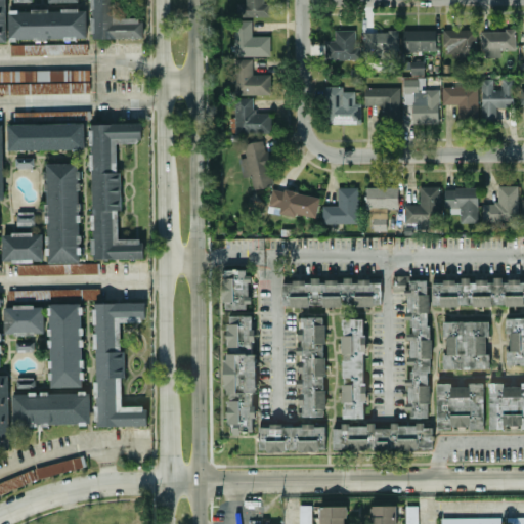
[(142,37),(142,16),(120,17),(119,0),(91,0),(92,38),(142,37)]
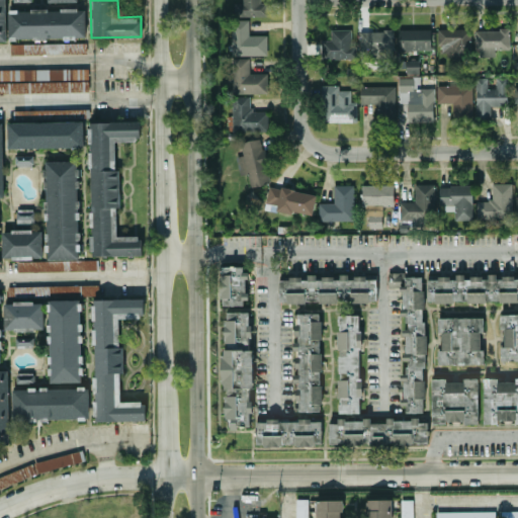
[(267,16),(267,2),(260,2),(259,0),(240,0),(241,2),(236,1),(235,15),(267,16)]
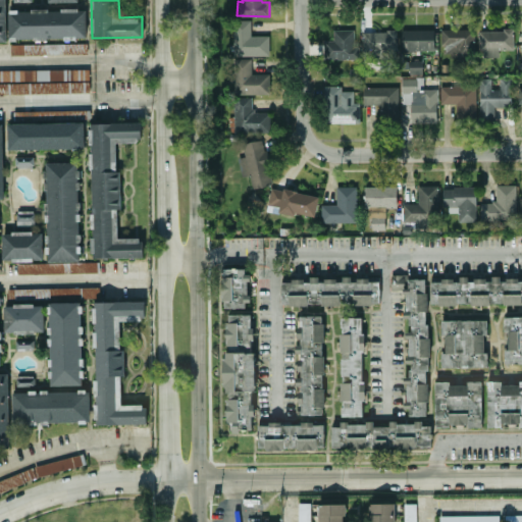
[(8,9),(8,37),(87,36),(86,8),(8,9)]
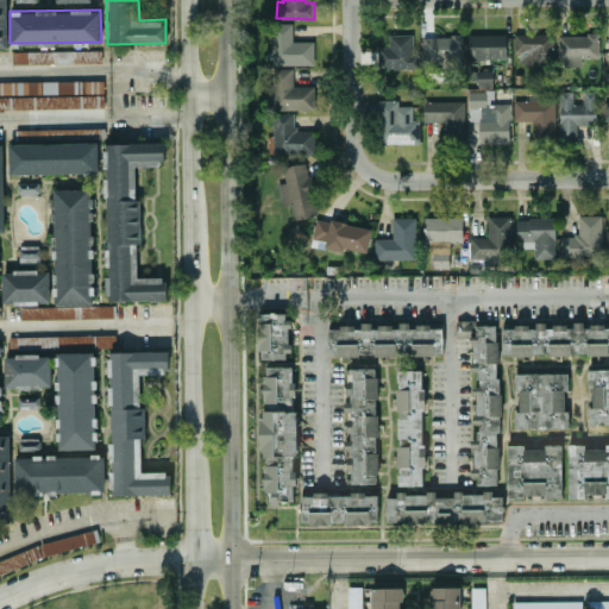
[(272,64),(314,63),(313,41),(293,41),(293,23),(272,23),(272,64)]
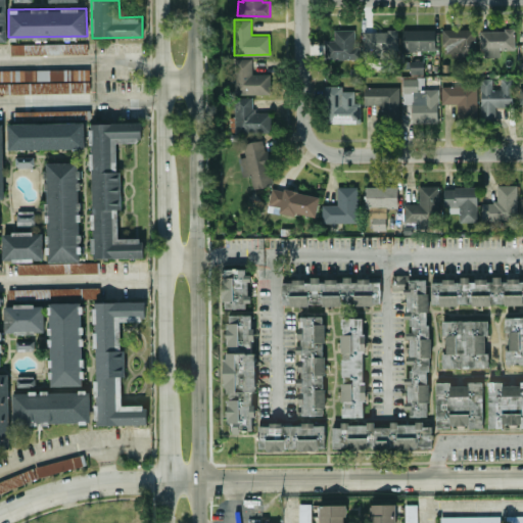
[(324,59),(360,58),(360,46),(354,46),(354,29),(334,30),(334,40),(324,40),(324,59)]
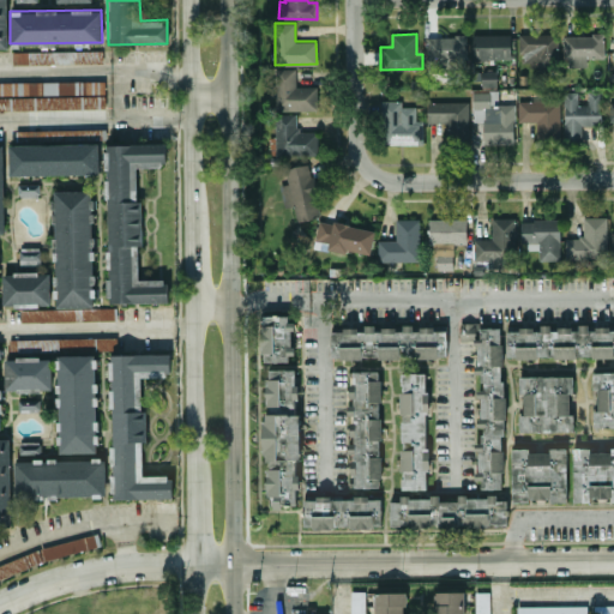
[(473,35),(473,60),(512,59),(511,34),(473,35)]
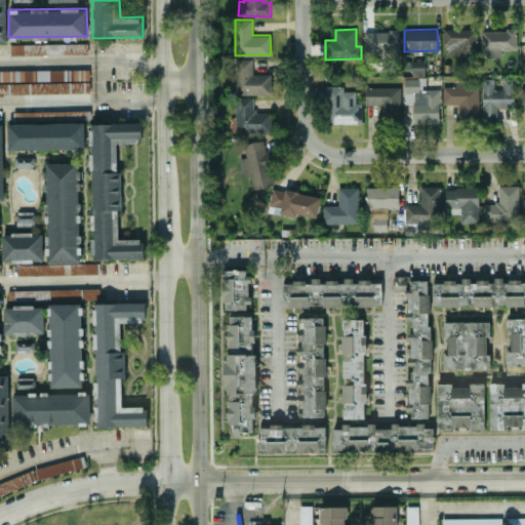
[(445,56),(475,56),(474,29),(444,29),(445,56)]
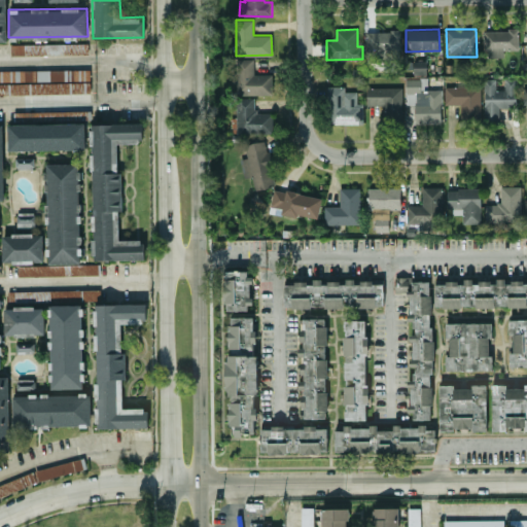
[(366,31),(367,62),(401,61),(400,30),(366,31)]
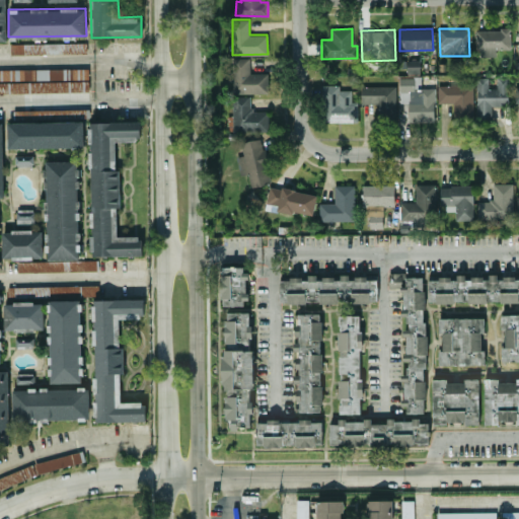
[(511,49),(510,29),(476,29),(476,56),(496,56),(496,49),(511,49)]
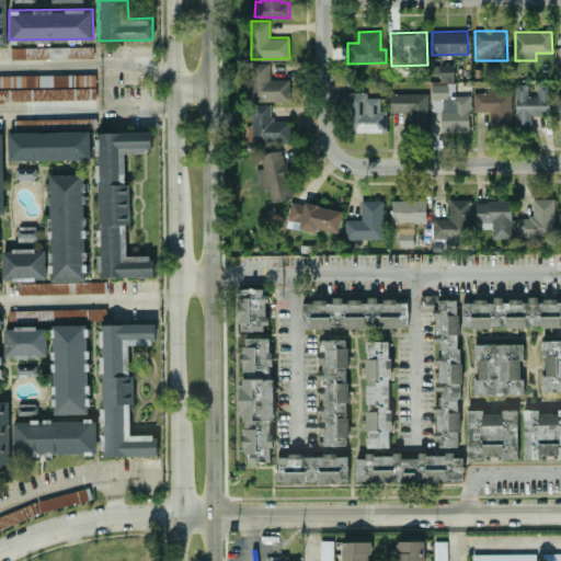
[(93,46),(11,47),(11,58),(93,57),(93,46)]
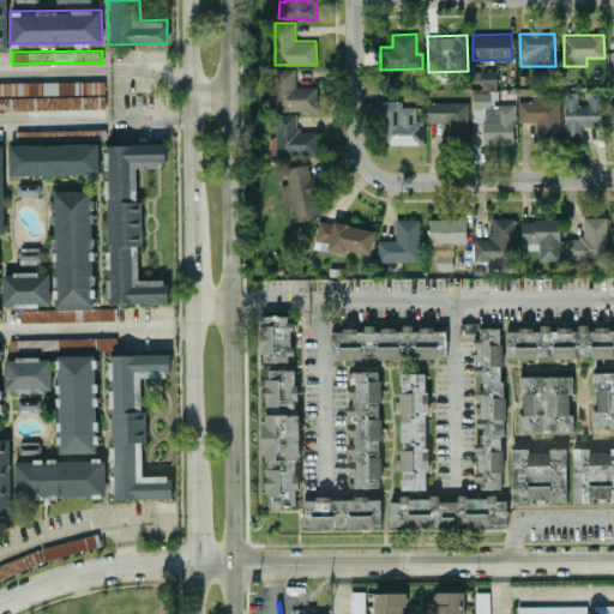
[(296,68),(275,68),(275,109),(317,110),(318,86),(296,85),(296,68)]
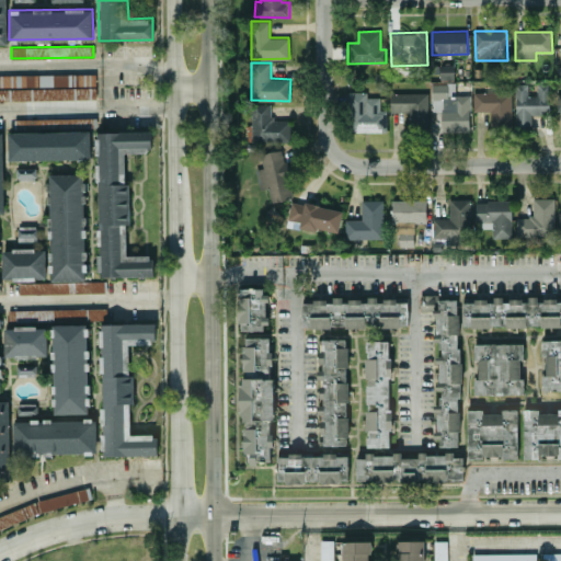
[(454,77),(454,65),(442,65),(442,77),(454,77)]
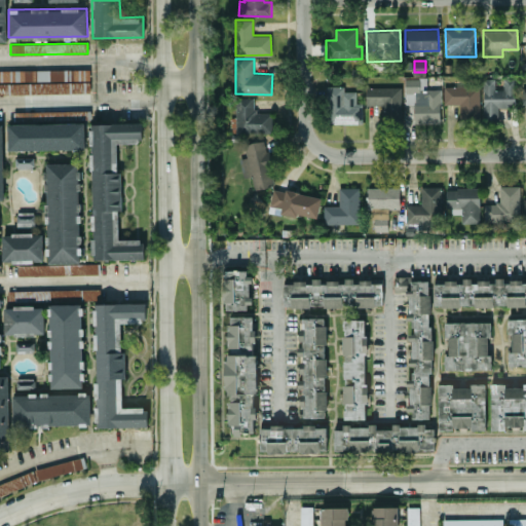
[(0,94),(89,92),(89,69),(0,70),(0,94)]
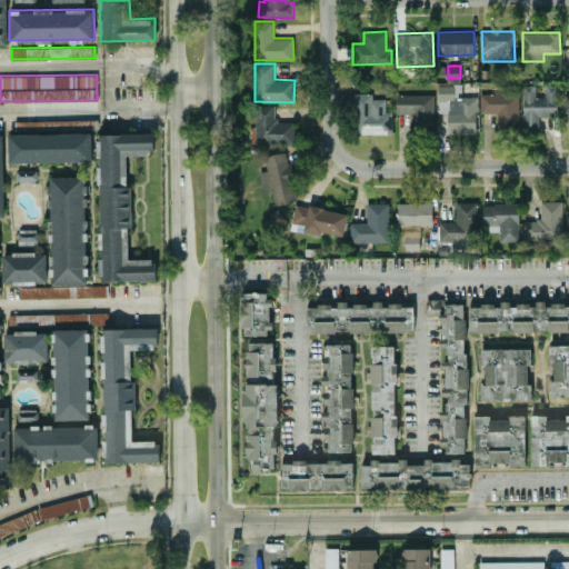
[(448,133),(477,132),(476,96),(461,97),(461,85),(438,85),(438,112),(447,111),(448,133)]
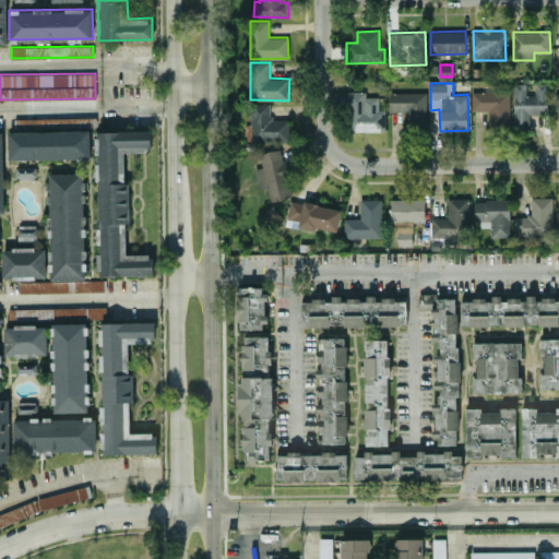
[(547,114),(548,83),(535,83),(535,95),(526,95),(526,83),(513,83),(512,128),(528,129),(530,114),(547,114)]
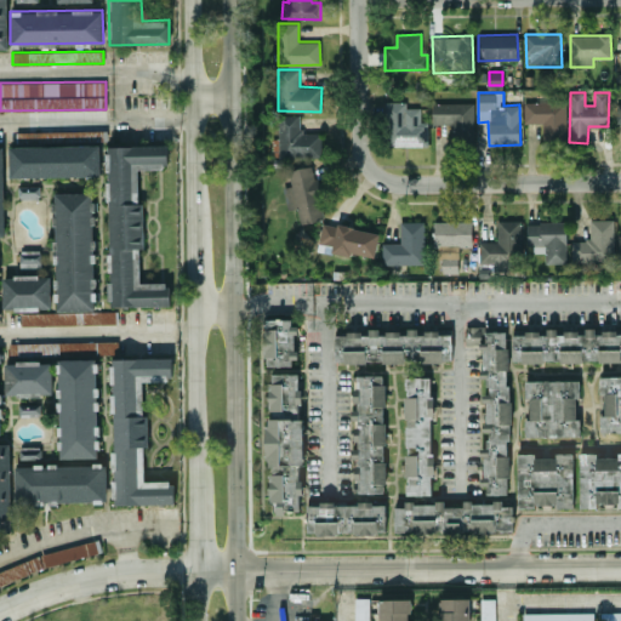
[(428,146),(427,121),(420,121),(420,107),(406,107),(406,101),(386,102),(386,146),(428,146)]
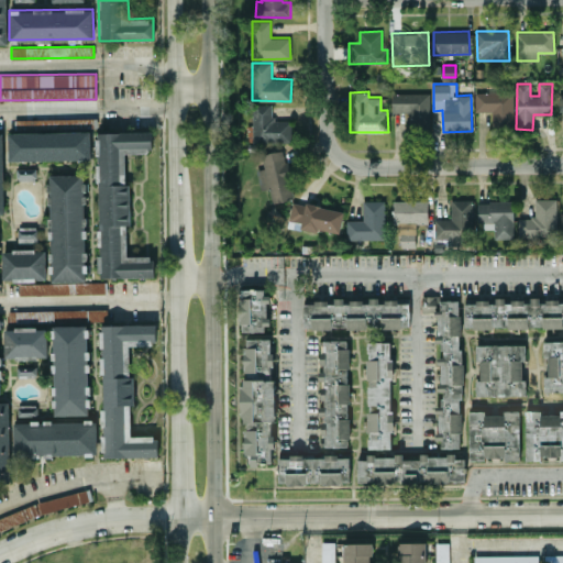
[(474,92),(475,112),(492,111),(492,129),(514,129),(512,91),(474,92)]
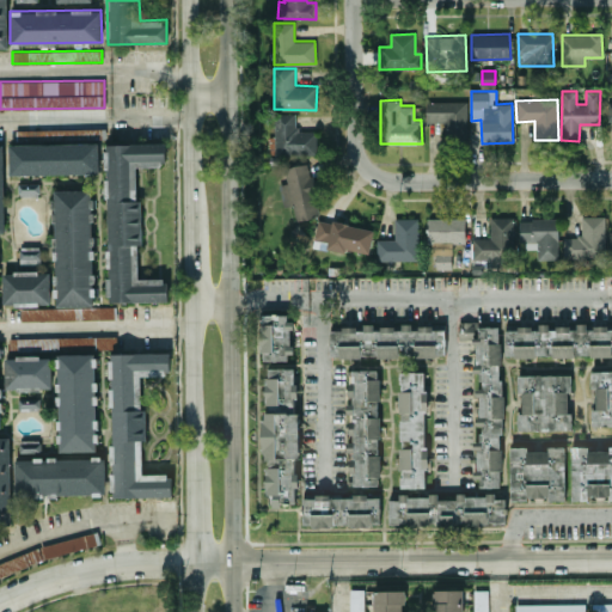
[(467,101),(426,102),(427,122),(444,122),(444,141),(467,140),(467,101)]
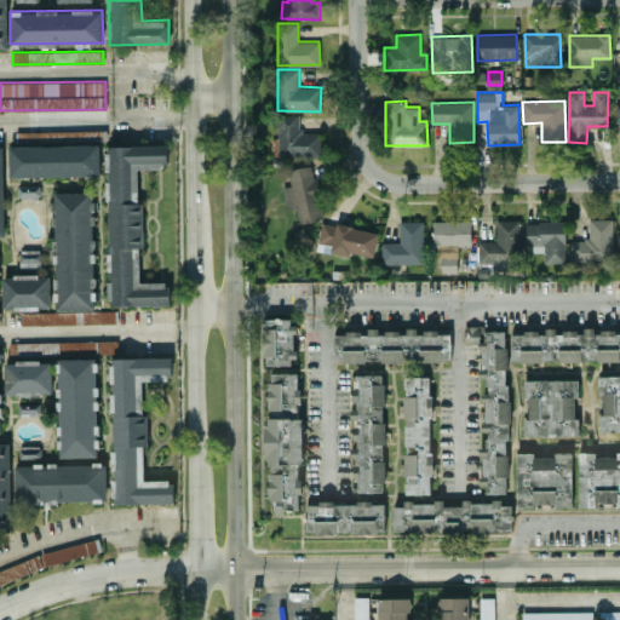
[(300,114),(277,115),(279,159),(320,158),(320,132),(300,133),(300,114)]
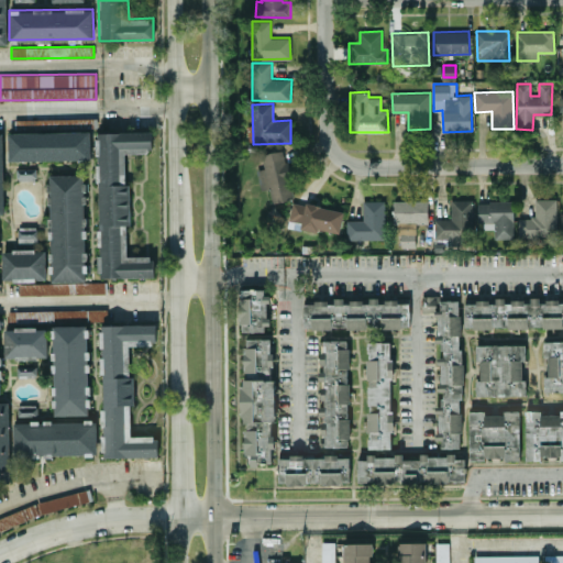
[(9,132),(90,131),(90,158),(10,159),(9,132)]
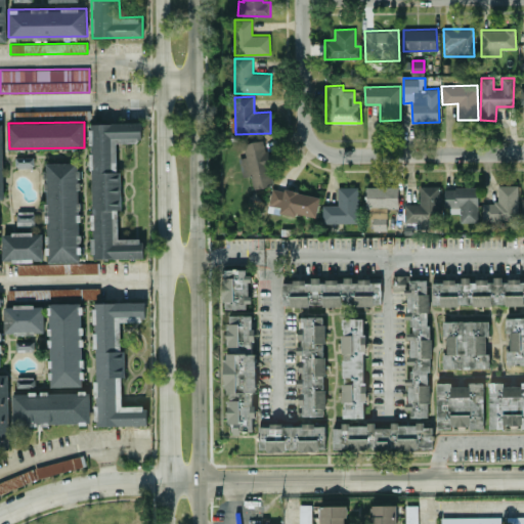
[(143,258),(142,237),(119,238),(118,210),(120,210),(119,141),(142,141),(141,122),(90,123),(93,259),(143,258)]
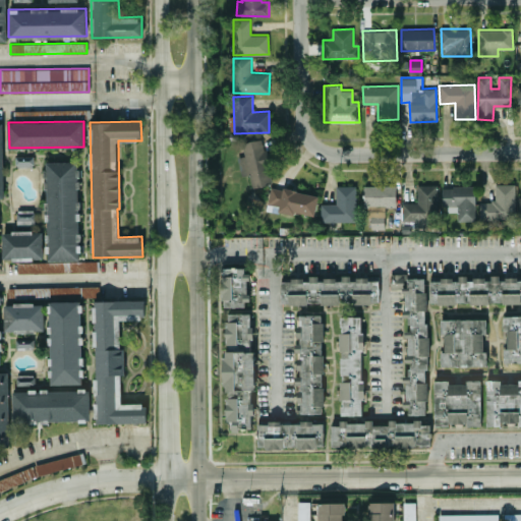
[(272,183),(262,137),(241,142),(243,156),(237,157),(241,174),(248,172),(252,188),(272,183)]
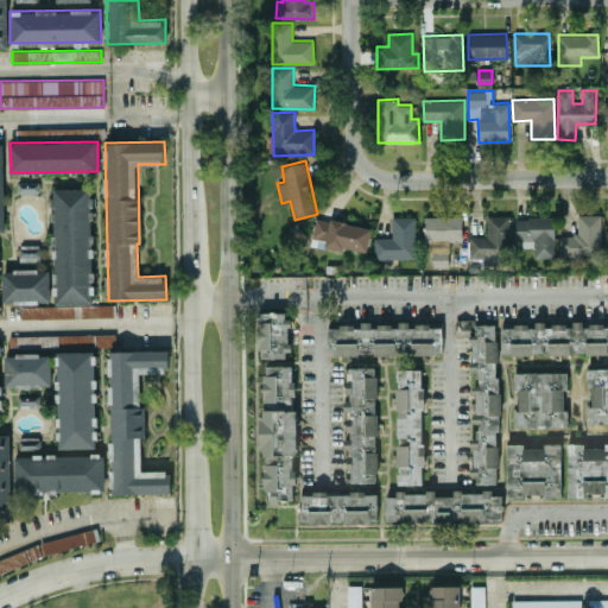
[(39,182),(18,182),(19,194),(39,192),(39,182)]
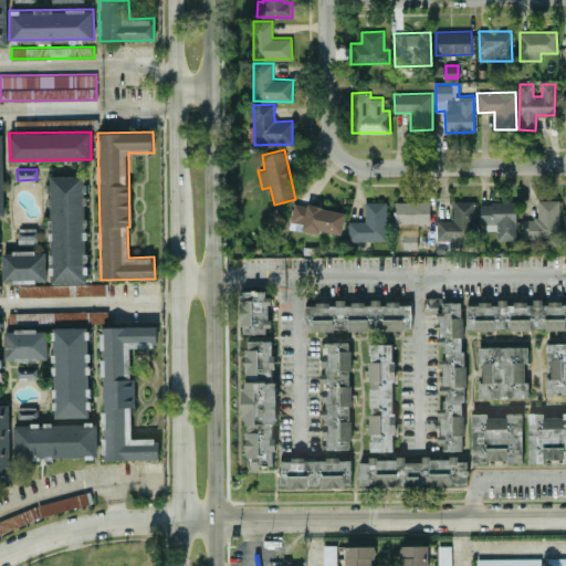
[(86,282),(53,283),(51,176),(84,176),(86,282)]
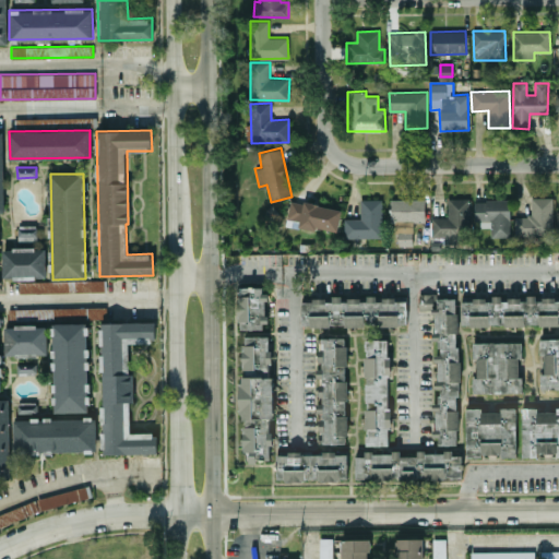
[(447,217),(431,217),(431,237),(444,237),(443,244),(456,244),(456,236),(470,237),(471,199),(448,198),(447,217)]
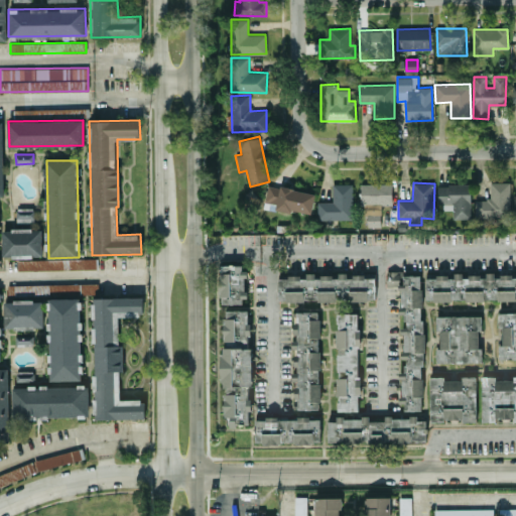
[(475,218),(511,217),(510,182),(490,182),(490,199),(475,200),(475,218)]
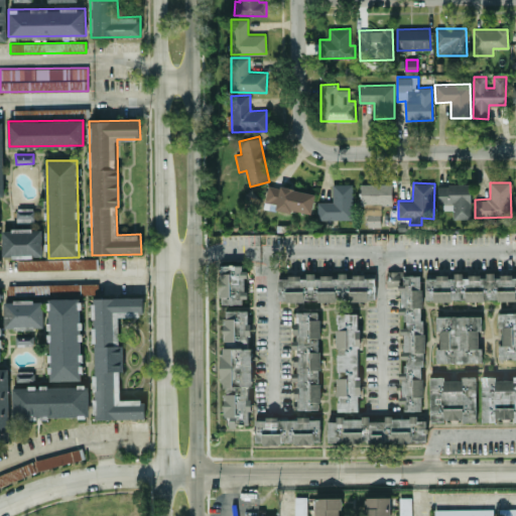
[(352,183),(332,183),(332,202),(317,202),(317,220),(353,219),(352,183)]
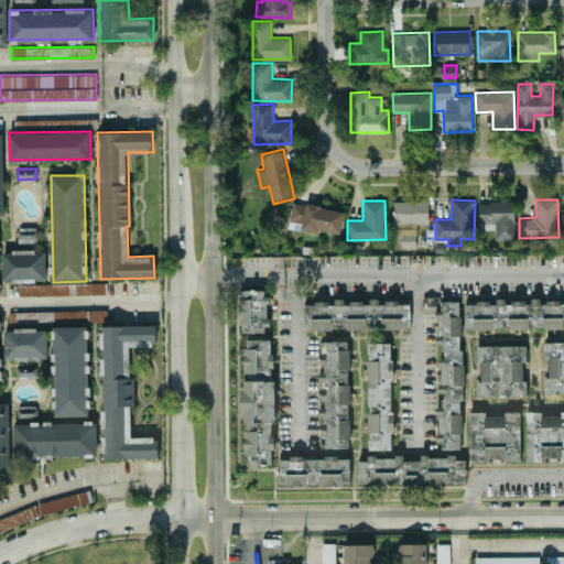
[(393,201),(427,201),(427,224),(393,224),(393,201)]
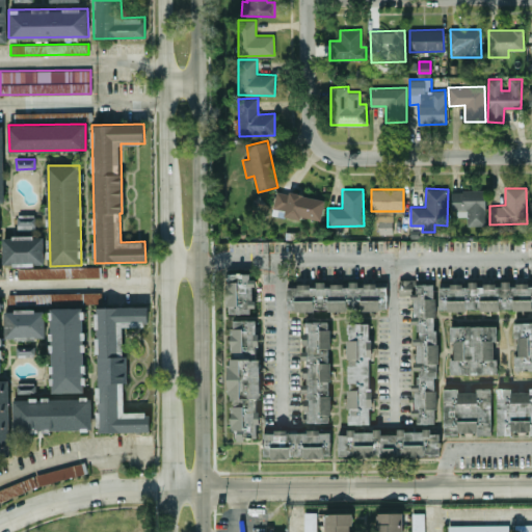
[(452,190),(453,216),(467,215),(468,225),(486,224),(485,189),(452,190)]
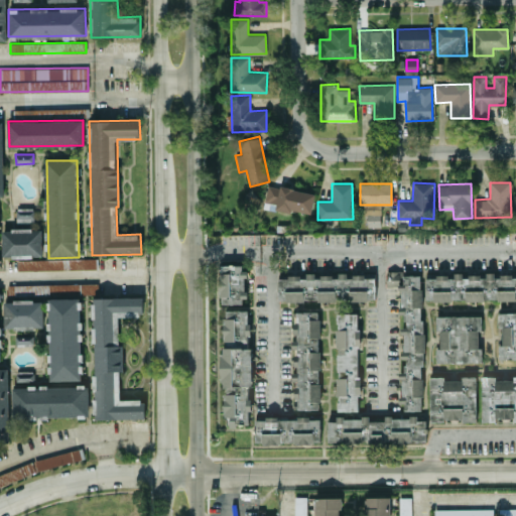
[(311,215),(315,192),(268,184),(265,202),(276,204),(276,209),(311,215)]
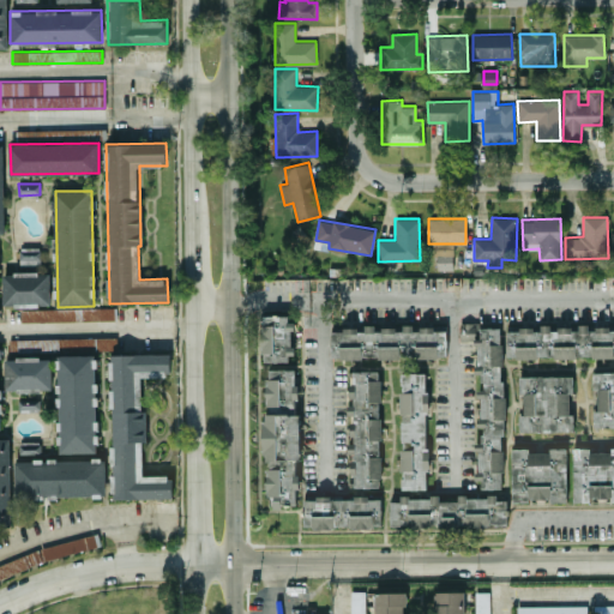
[(2,274),(4,307),(50,306),(49,271),(2,274)]
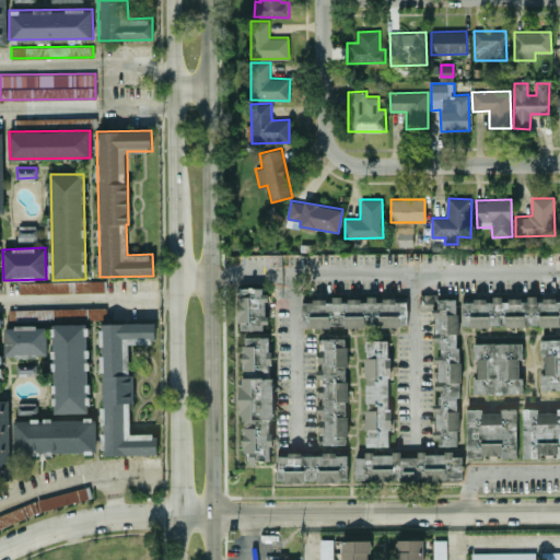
[(240,330),(267,329),(266,287),(238,288),(240,330)]
